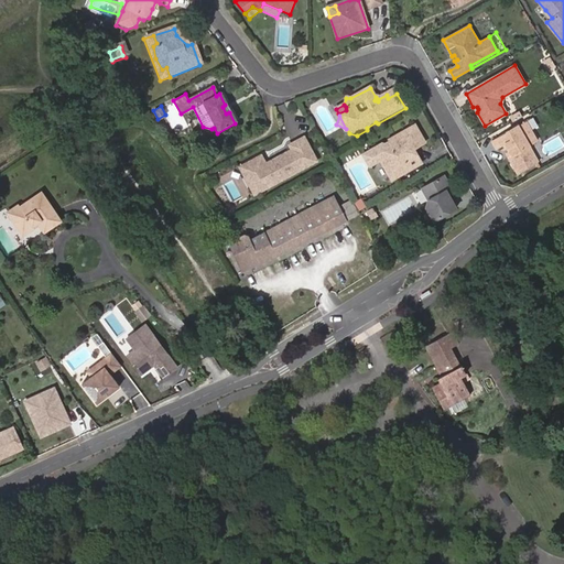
[(525,122),(492,141),(496,148),(505,143),(510,152),(507,153),(517,172),(537,161),(528,144),(537,139),(525,122)]
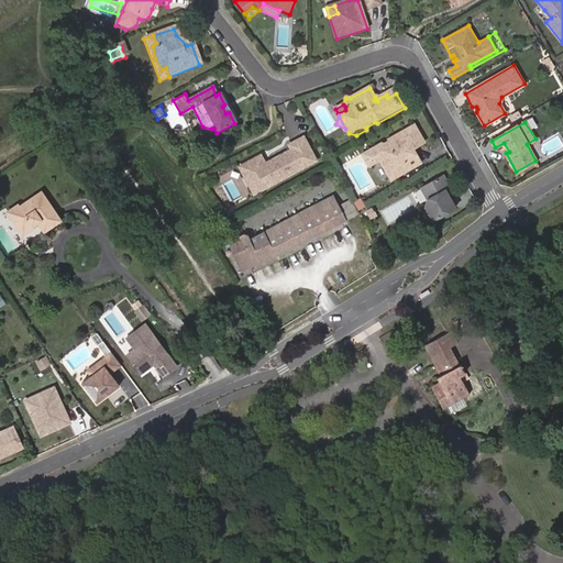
[(411,159),(409,155),(409,153),(412,151),(424,144),(415,127),(388,142),(393,147),(382,145),(370,152),(375,162),(381,163),(392,183),(421,165),(417,157),(415,157),(411,159)]
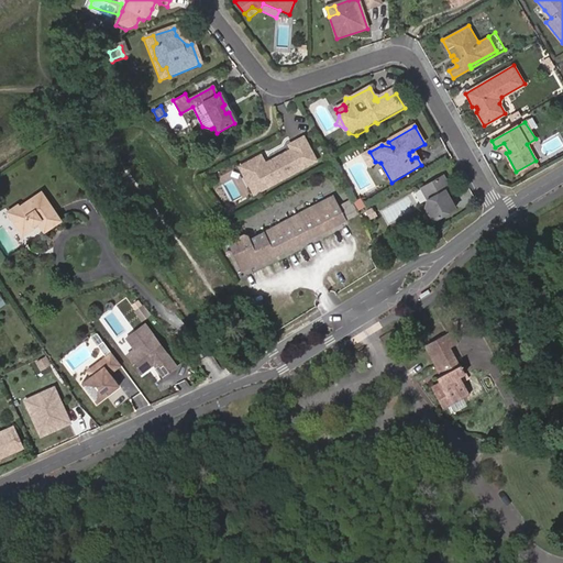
[(262,192),(317,164),(304,140),(289,147),(293,152),(273,162),(274,165),(266,168),(265,166),(261,158),(240,168),(245,179),(253,175),(262,192)]
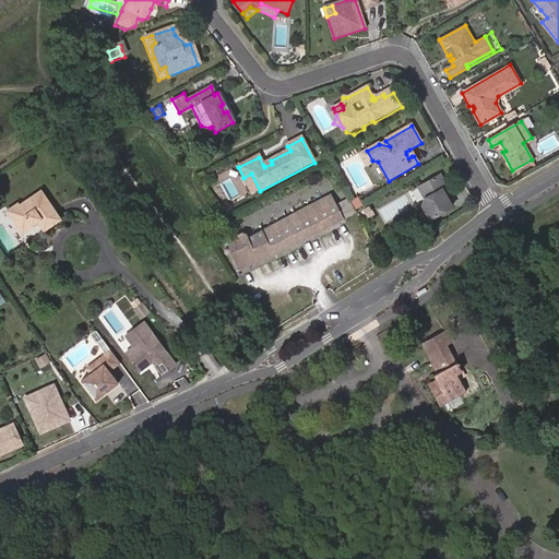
[(372,161),(367,151),(359,155),(367,168),(378,162),(372,161)]
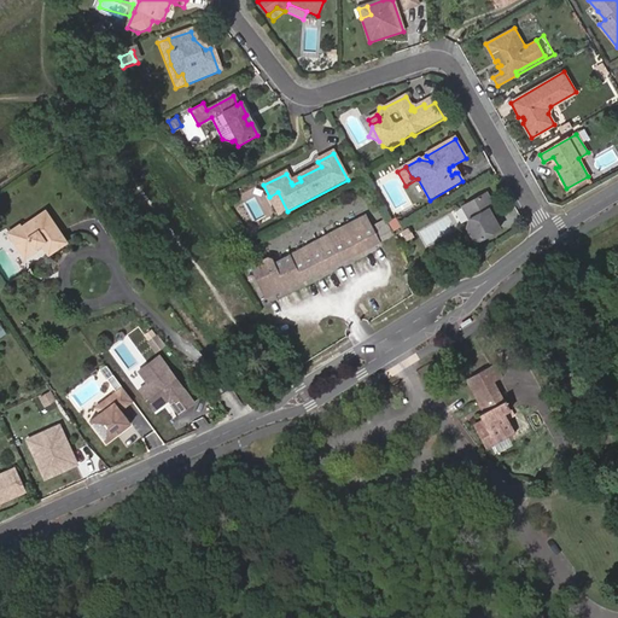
[(287,211),(278,192),(269,197),(279,215),(287,211)]
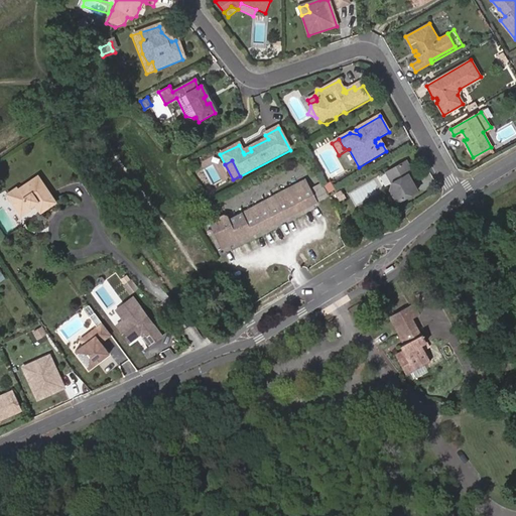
[(406,162),(386,174),(392,184),(390,191),(397,205),(418,192),(411,180),(408,179),(406,176),(408,175),(410,168),(406,162)]
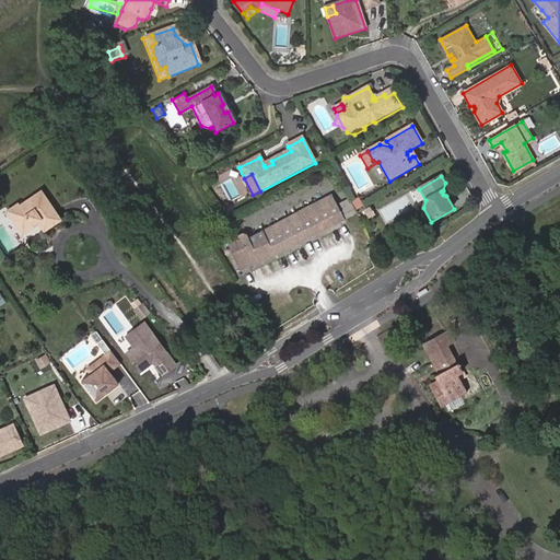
[(44,231),(61,219),(41,190),(21,205),(19,203),(7,211),(23,234),(34,226),(32,224),(36,220),(44,231)]
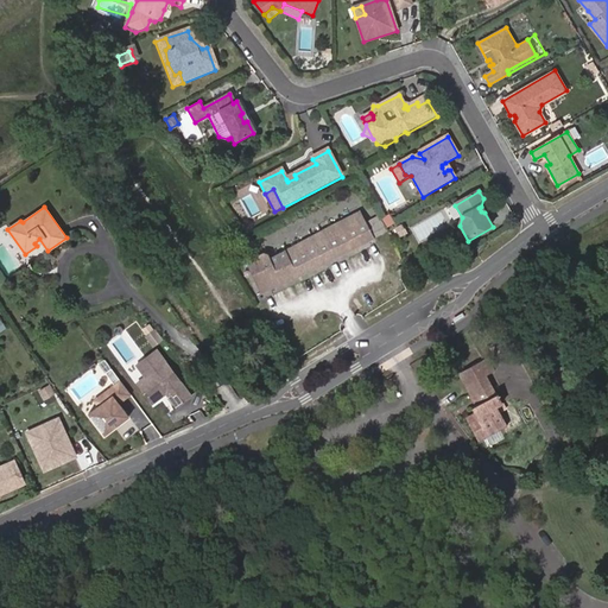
[(263,295),(377,241),(375,239),(388,233),(387,232),(386,232),(385,232),(385,230),(386,229),(381,220),(369,226),(363,213),(270,257),(266,252),(246,263),(263,295)]
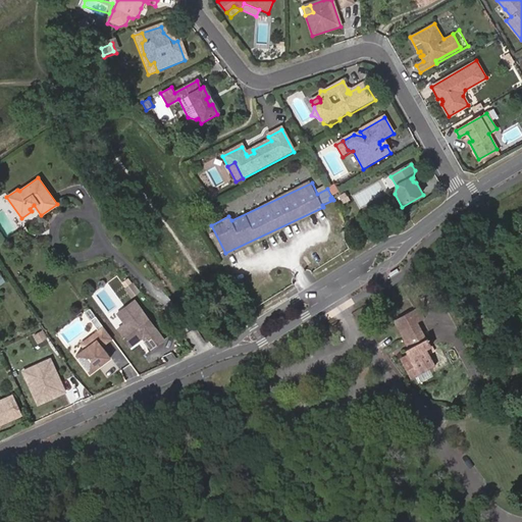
[(349,203),(345,197),(340,199),(344,206),(349,203)]
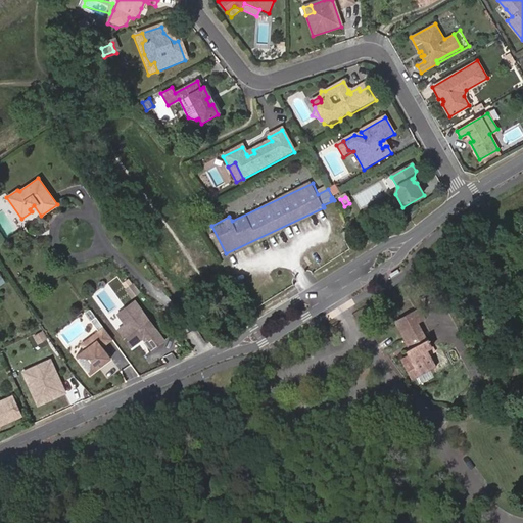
[(350,231),(342,234),(346,242),(354,238),(350,231)]
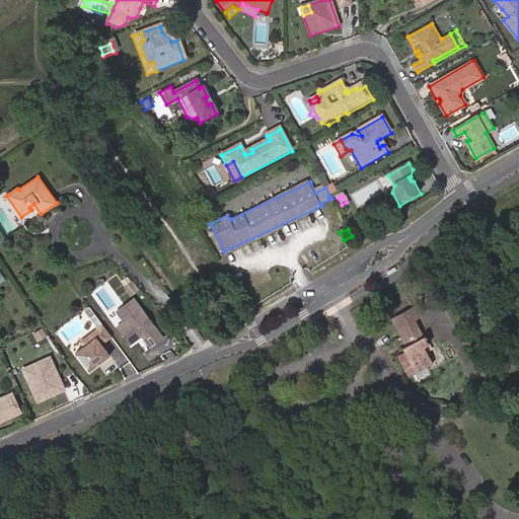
[(162,339),(133,299),(116,311),(124,321),(117,327),(129,344),(136,339),(141,336),(150,348),(162,339)]
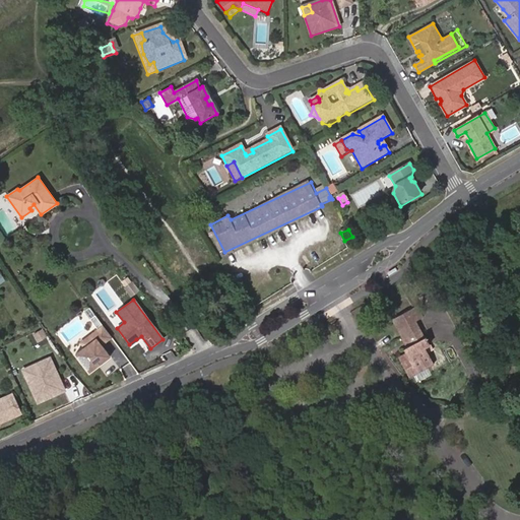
[(429,345),(415,321),(424,317),(417,306),(393,319),(407,347),(404,349),(406,353),(399,358),(407,371),(414,367),(417,372),(433,364),(425,347),(429,345)]
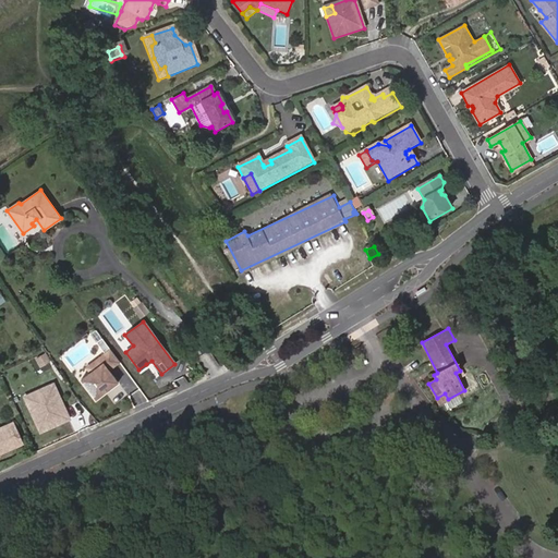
[(94,399),(117,383),(108,371),(119,363),(109,349),(98,358),(98,359),(101,363),(88,373),(80,379),(94,399)]
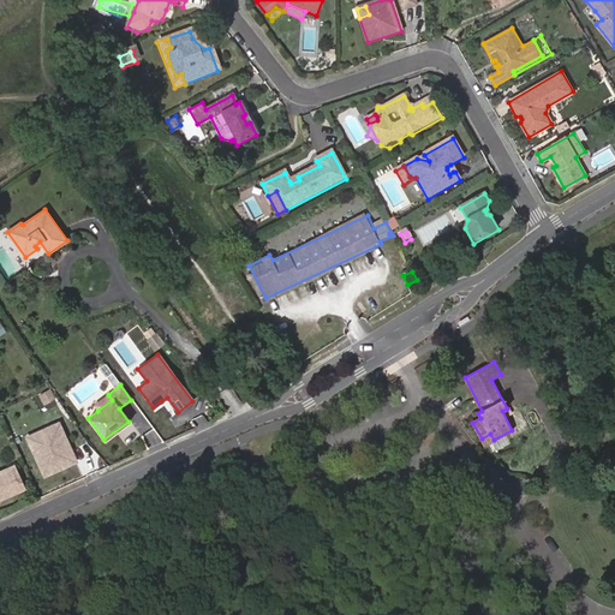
[(55,399),(49,392),(42,396),(47,405),(55,399)]
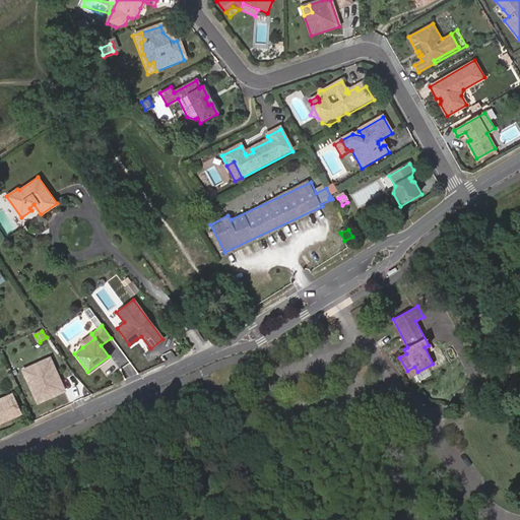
[(82,347),(94,338),(91,334),(79,342),(82,347)]
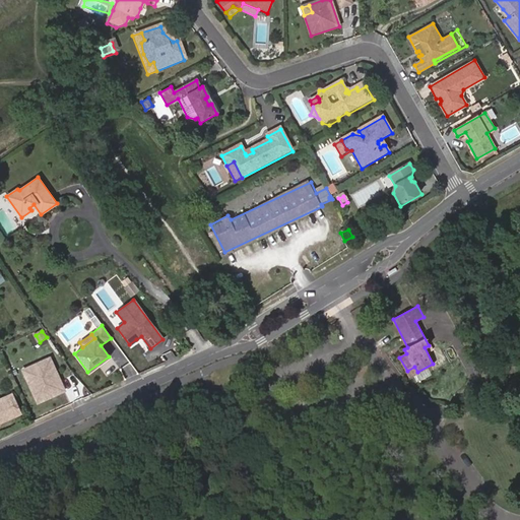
[(63,389),(49,356),(40,361),(43,368),(25,375),(30,387),(33,386),(39,400),(63,389)]
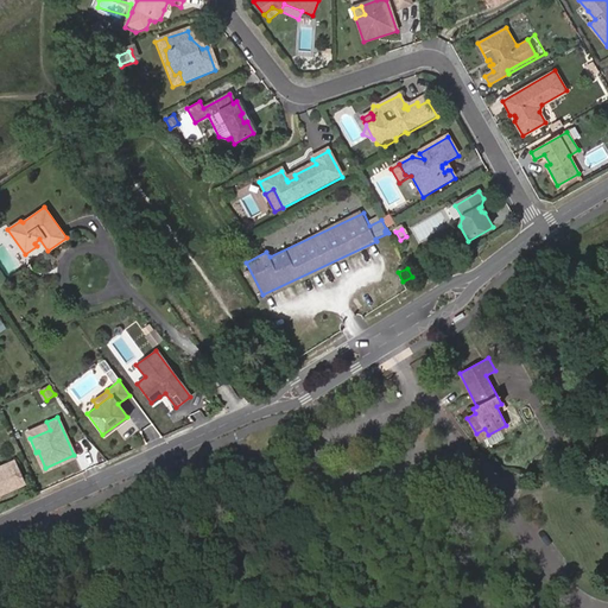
[(30,438),(50,430),(46,422),(26,431),(30,438)]
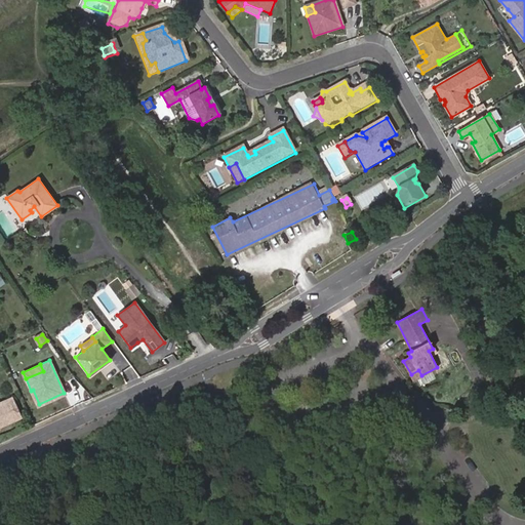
[(421,375),(418,370),(411,374),(413,379),(421,375)]
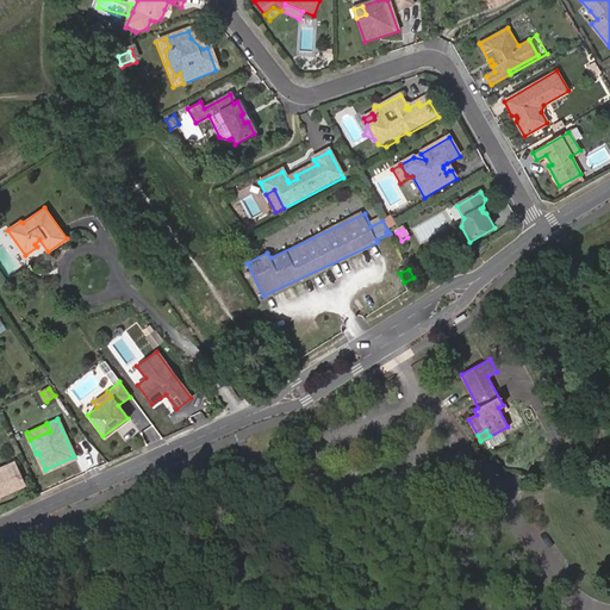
[(45,470),(38,453),(36,454),(43,471),(45,470)]
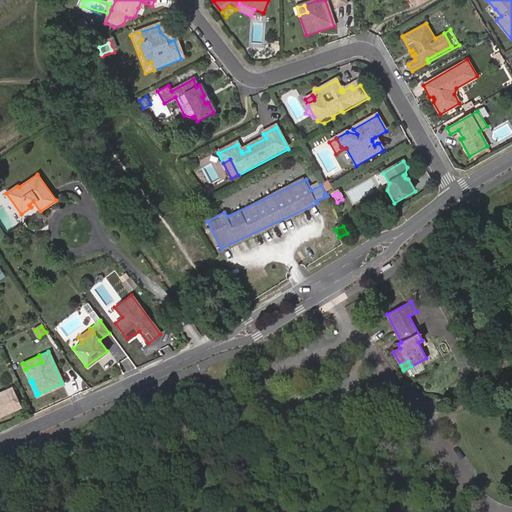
[(0,415),(19,407),(11,388),(0,392),(0,415)]
